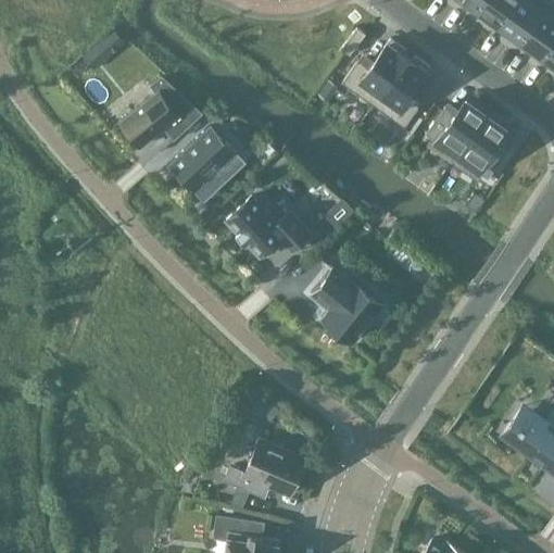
[(461,0),(477,12),(485,0),(461,0)]
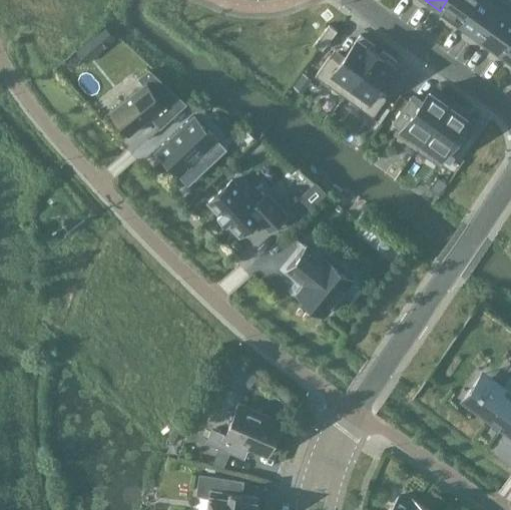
[(447,0),(440,11),(460,25),(477,0),(447,0)]
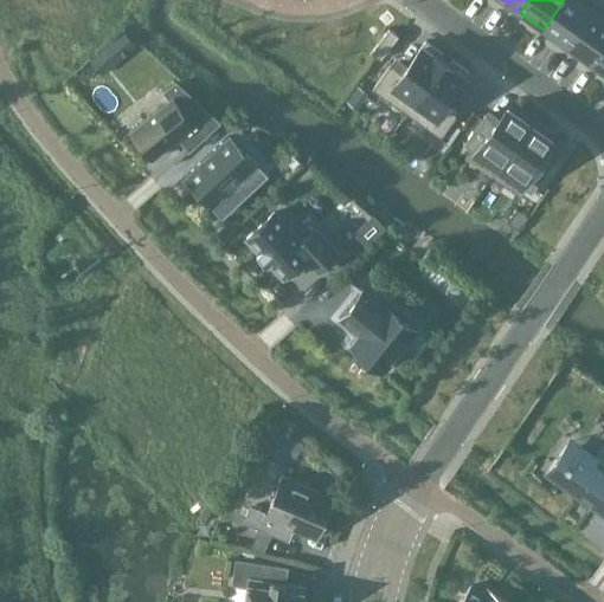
[(566,45),(598,2),(595,0),(564,0),(544,30),(566,45)]
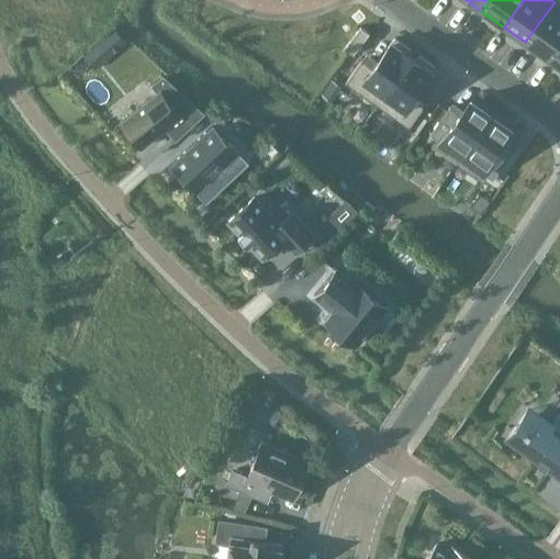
[(559,6),(555,2),(525,42),(547,58),(559,40),(559,6)]
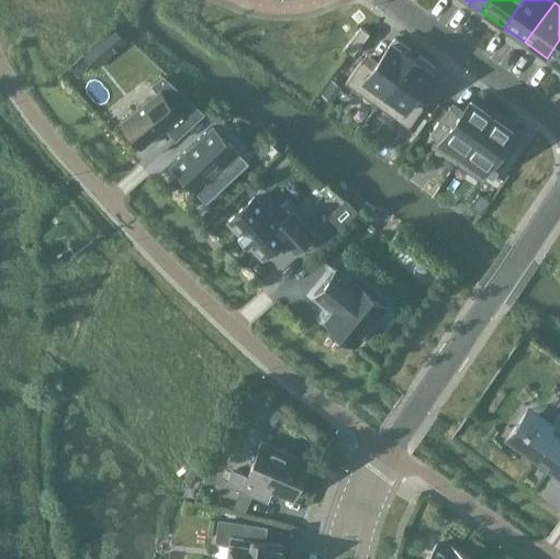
[(115,30),(97,46),(109,59),(126,44),(119,34),(115,30)]
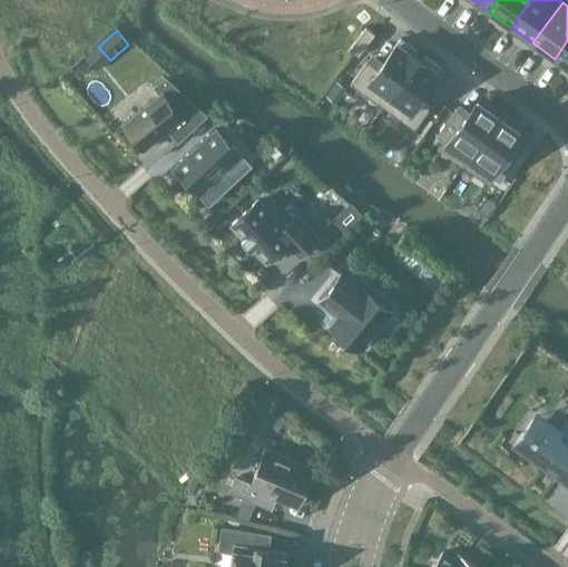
[(366,30),(351,52),(360,58),(375,37),(366,30)]
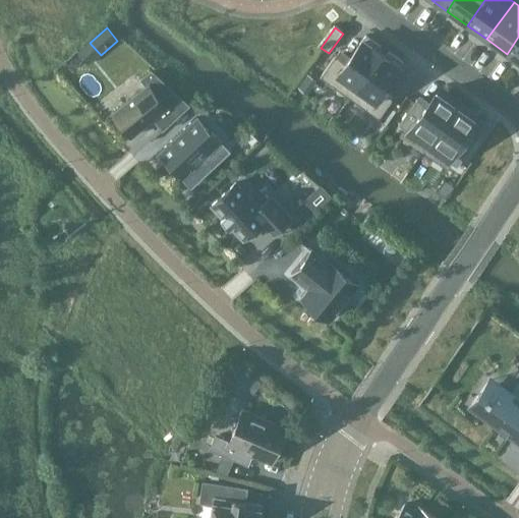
[(378,52),(381,48),(366,37),(346,65),(336,58),(321,78),(339,92),(350,100),(382,55),(378,52)]
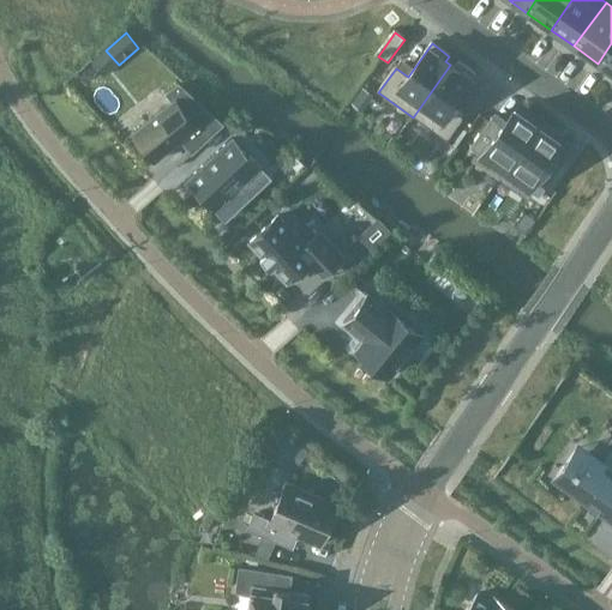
[(611,43),(598,64),(611,73),(611,43)]
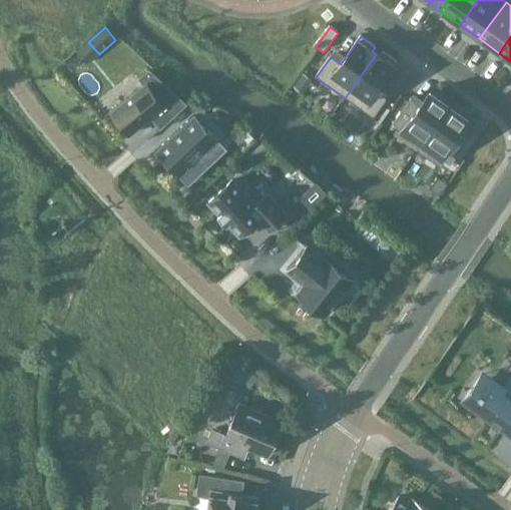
[(383,52),(380,56),(376,54),(345,98),(374,118),(389,98),(378,90),(398,63),(383,52)]
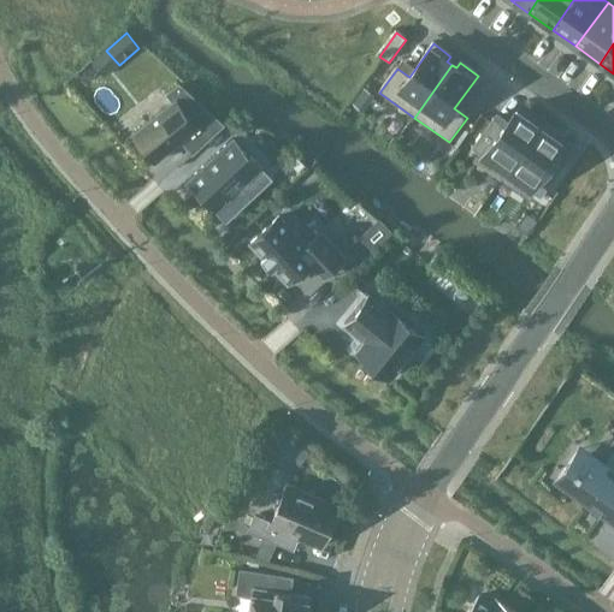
[(176,102),(134,136),(157,164),(184,141),(195,154),(228,124),(186,83),(170,95),(176,102)]
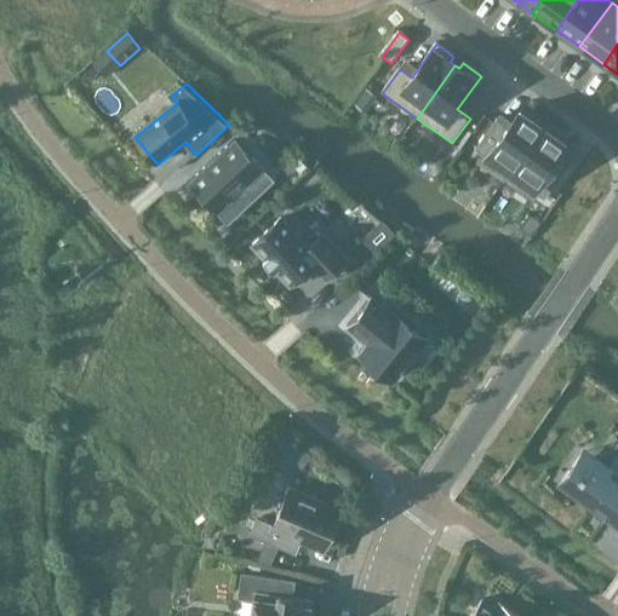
[(510,177),(545,130),(521,113),(510,128),(498,120),(475,150),(510,177)]
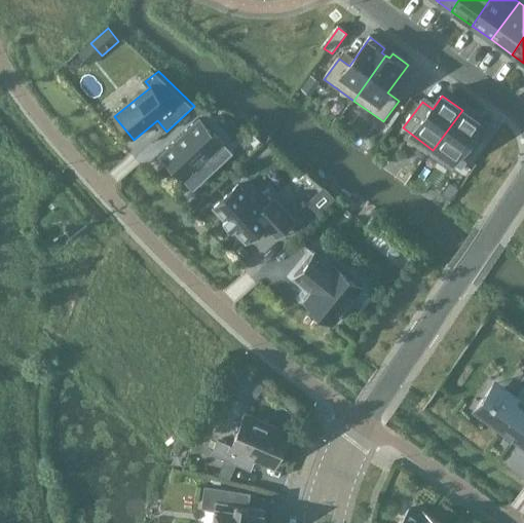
[(433,150),(463,172),(482,145),(473,138),(482,124),(462,110),(433,150)]
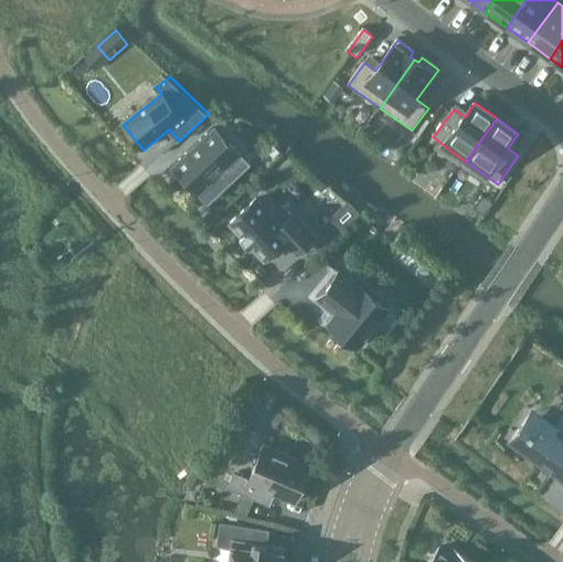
[(168,171),(195,200),(238,159),(212,130),(168,171)]
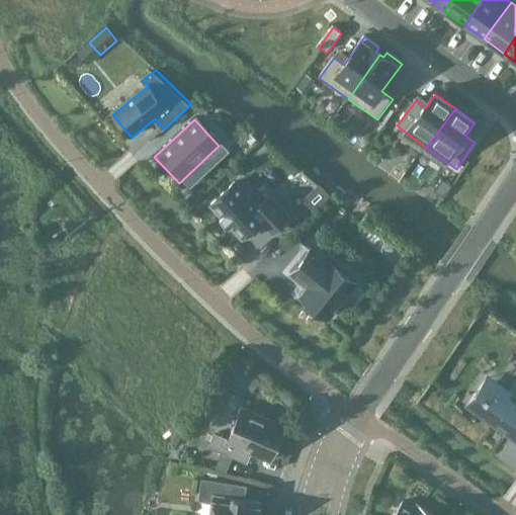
[(443,182),(435,193),(442,199),(450,187),(443,182)]
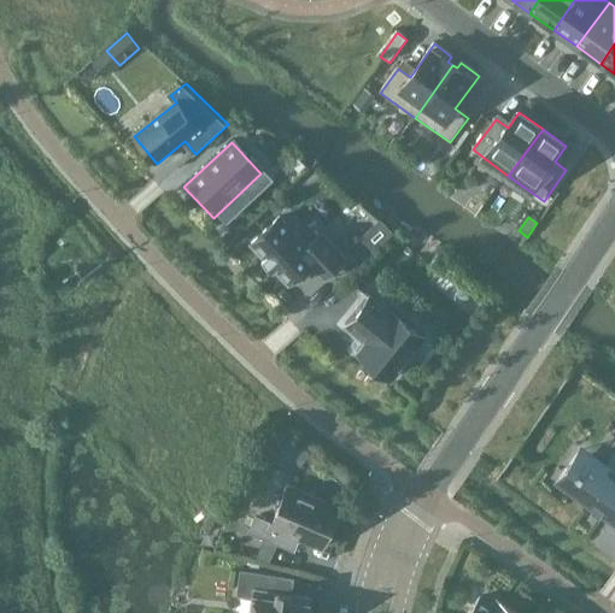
[(262,240),(251,252),(264,265),(262,269),(273,280),(275,277),(288,290),(310,270),(323,284),(344,265),(321,241),(306,254),(279,224),(267,236),(265,235),(262,240)]
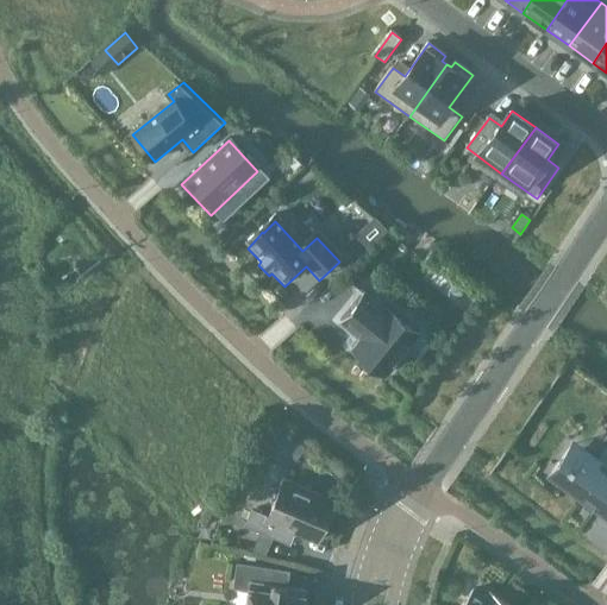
[(382,312),(361,296),(339,326),(361,341),(351,352),(385,377),(417,334),(385,309),(382,312)]
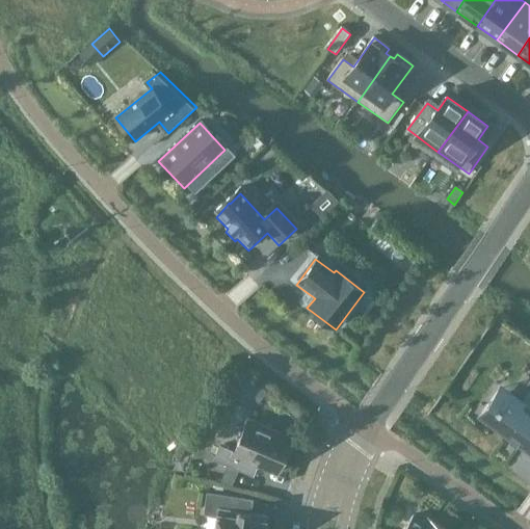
[(520,443),(529,450),(529,411),(508,395),(501,405),(499,404),(496,408),(498,410),(489,421),(511,437),(509,441),(510,442),(511,440),(517,444),(515,445),(517,446),(520,443)]
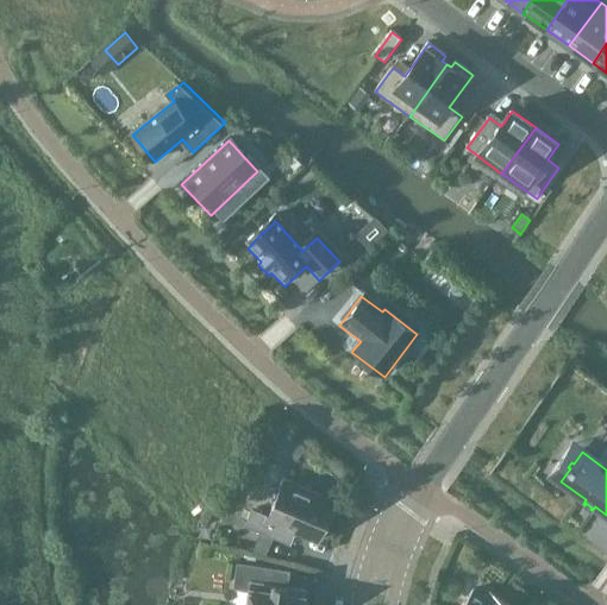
[(252,512),(246,527),(275,539),(280,525),(319,542),(336,505),(283,484),(268,520),(252,512)]
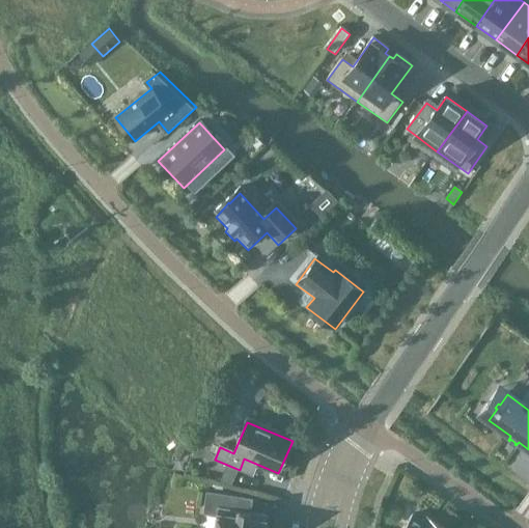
[(209,495),(205,515),(218,516),(216,527),(266,527),(267,517),(250,515),(252,501),(209,495)]
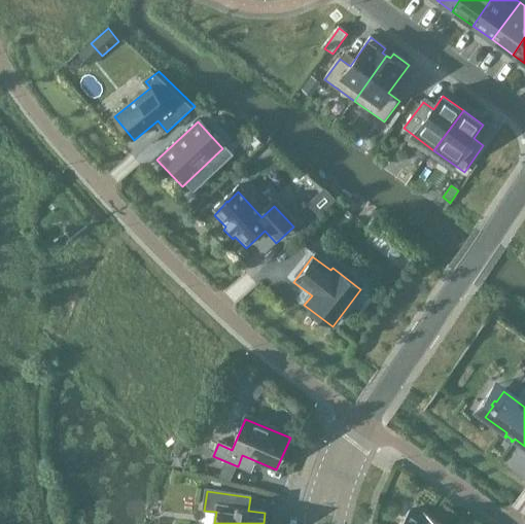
[(410,513),(401,523),(438,523),(424,514),(420,520),(410,513)]
